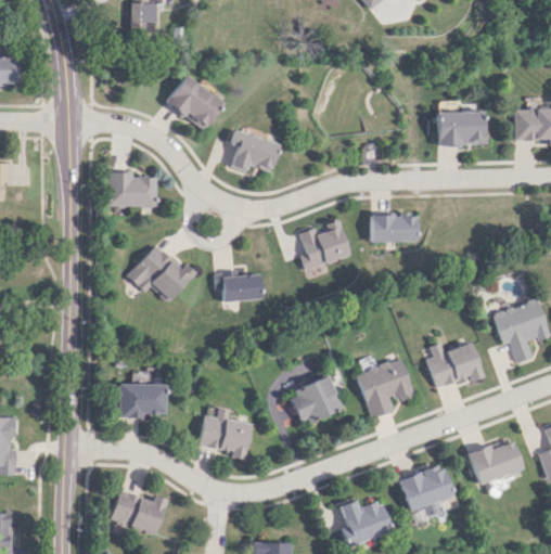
[(163,0),(131,0),(131,24),(155,24),(156,4),(163,5),(163,0)]
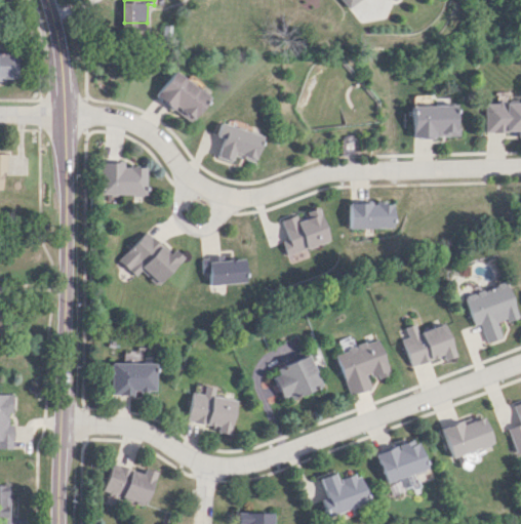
[(343,0),(350,9),(361,0),(395,0),(396,0),(395,0),(343,0)]
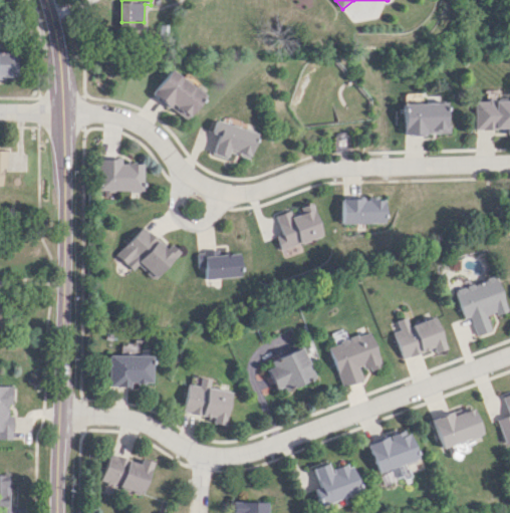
[(0,52),(0,78),(19,79),(18,52),(0,52)]
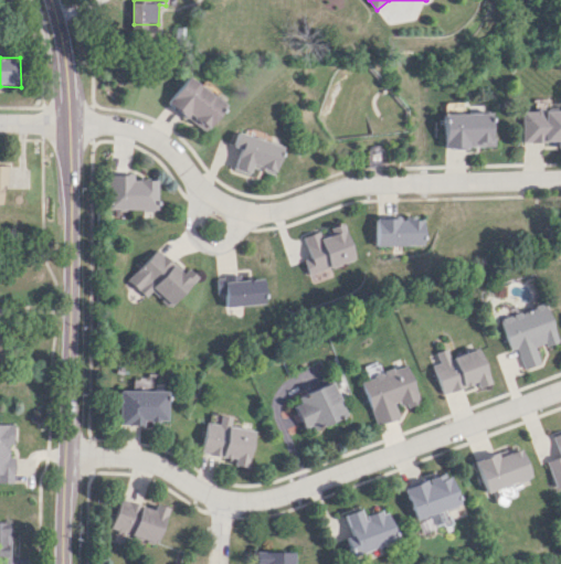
[(169,104),(205,132),(226,105),(190,76),(169,104)]
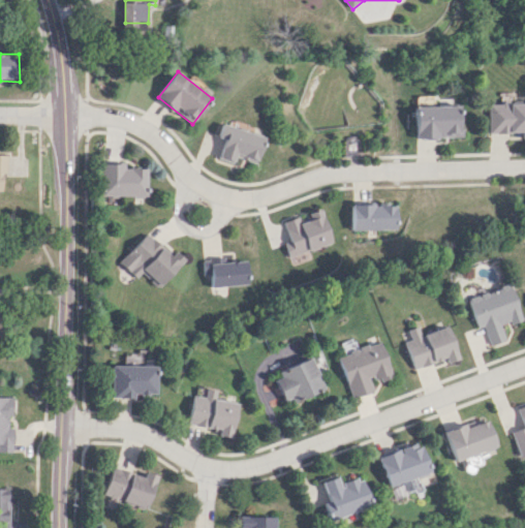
[(491,104),(492,134),(524,133),(524,103),(514,104),(514,93),(503,93),(503,104),(491,104)]
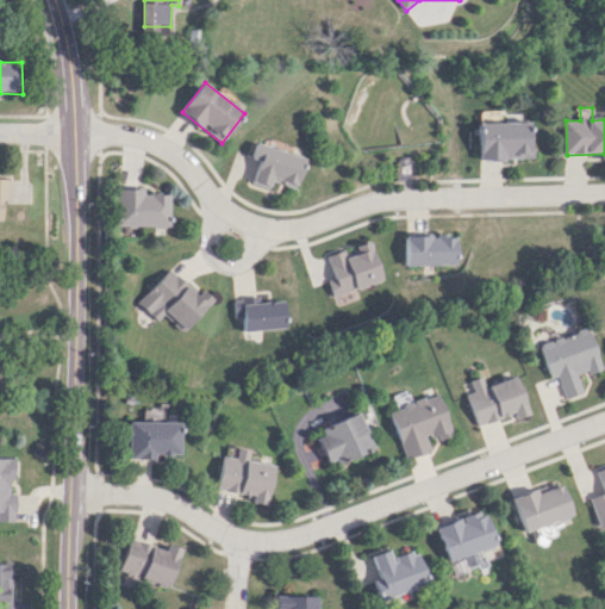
[(482,161),(538,160),(537,148),(532,148),(532,122),(482,123),(482,161)]
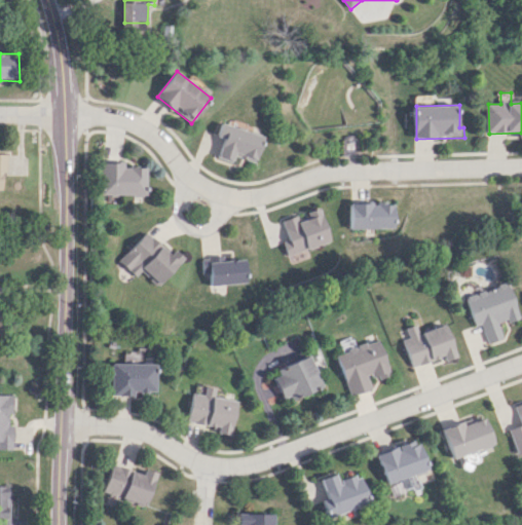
[(254,163),(263,137),(221,123),(216,138),(223,140),(217,158),(231,163),(233,156),(254,163)]
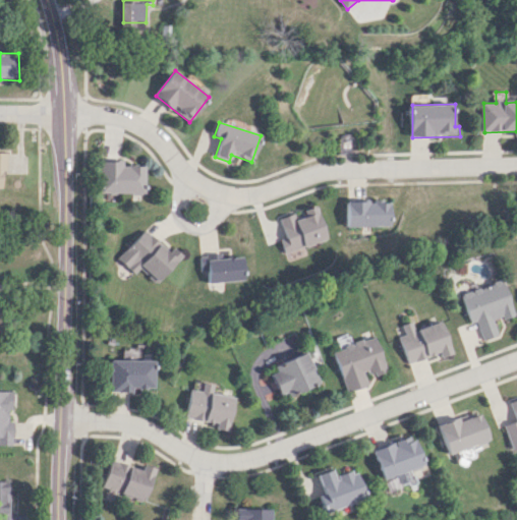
[(0,188),(5,189),(5,169),(10,169),(10,153),(0,153),(0,188)]
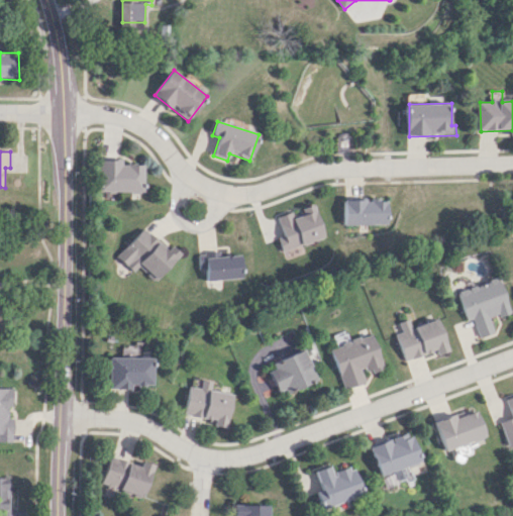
[(101,161),(101,193),(144,193),(144,165),(123,165),(123,161),(101,161)]
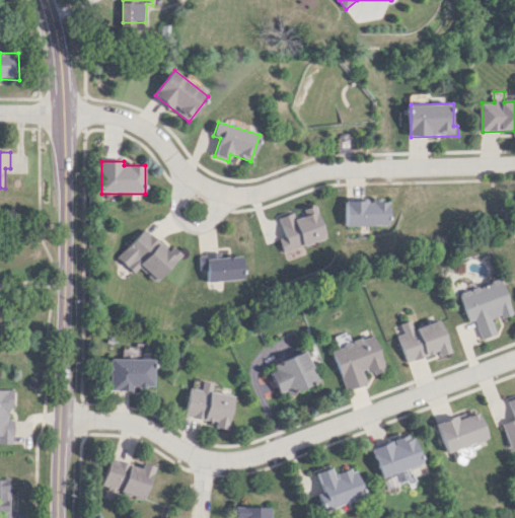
[(350,226),(393,226),(392,203),(381,203),(381,201),(349,201),(350,226)]
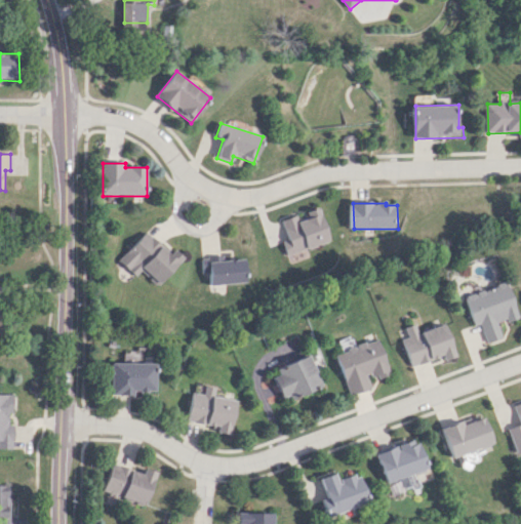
[(286,241),(291,256),(333,242),(321,206),(284,218),(290,240),(286,241)]
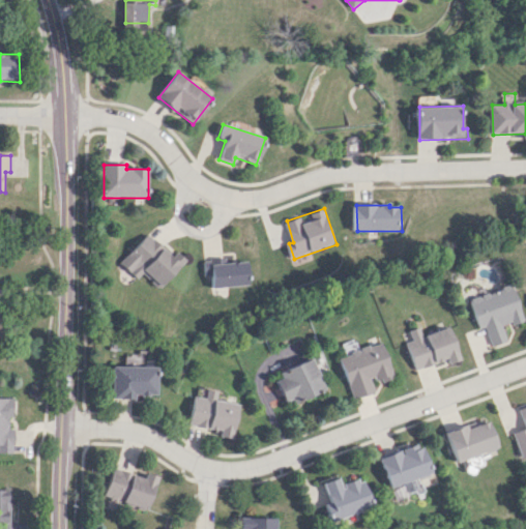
[(183,263),(150,233),(122,264),(139,280),(144,273),(161,289),(183,263)]
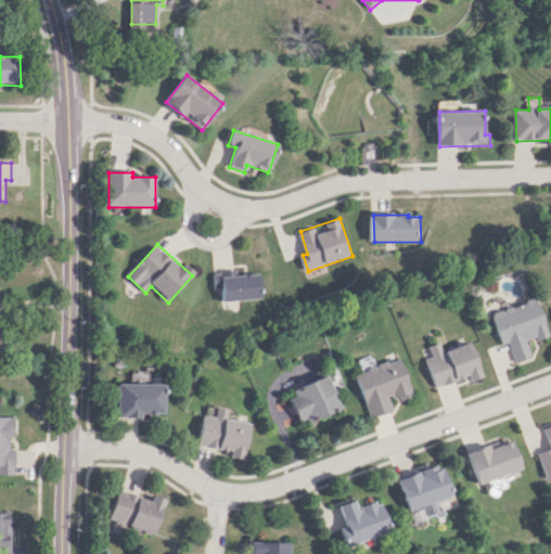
[(264,299),(261,272),(217,274),(217,291),(223,291),(225,301),(264,299)]
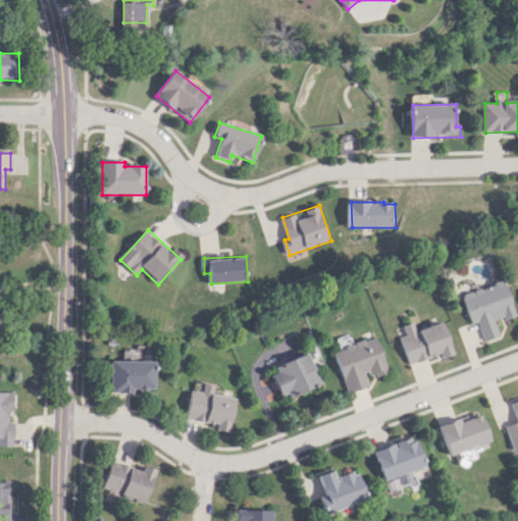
[(517,315),(505,280),(462,296),(473,325),(478,323),(484,342),(501,335),(496,322),(517,315)]
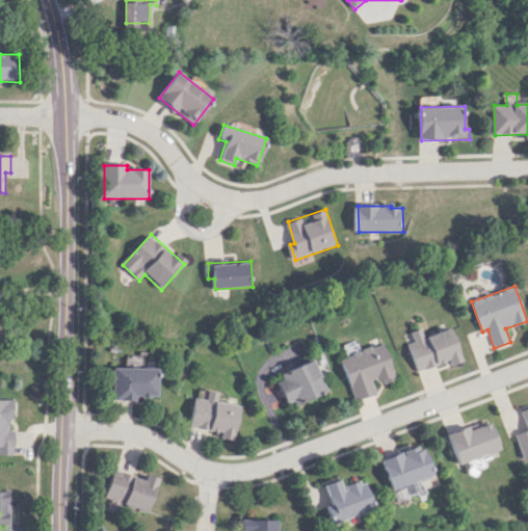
[(419,374),(463,360),(452,328),(425,338),(422,328),(412,333),(415,342),(408,344),(419,374)]
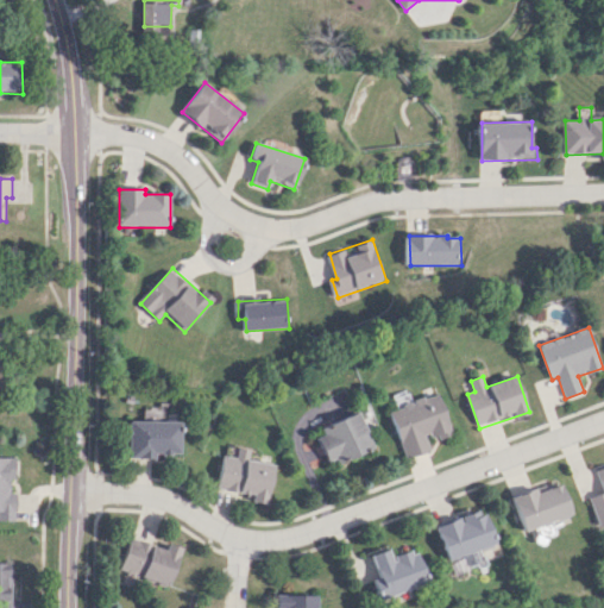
[(407,459),(433,451),(429,439),(453,432),(441,394),(391,409),(407,459)]
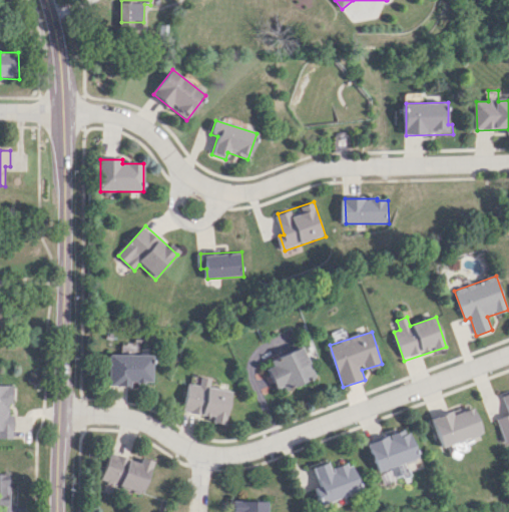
[(318,377),(305,348),(268,365),(281,394),(318,377)]
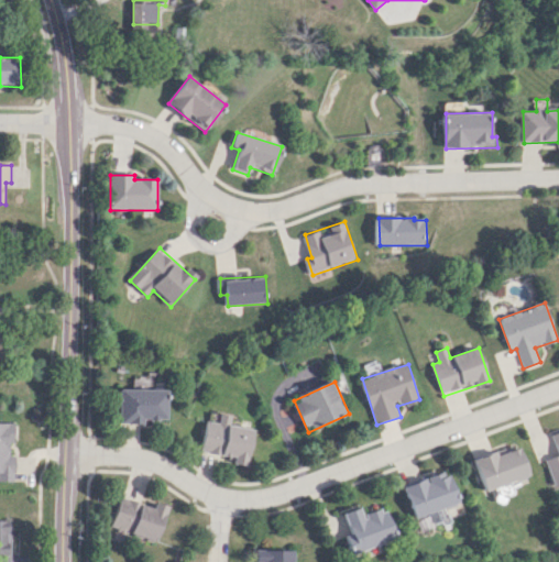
[(121,423),(145,425),(145,420),(167,420),(168,390),(121,389),(121,423)]
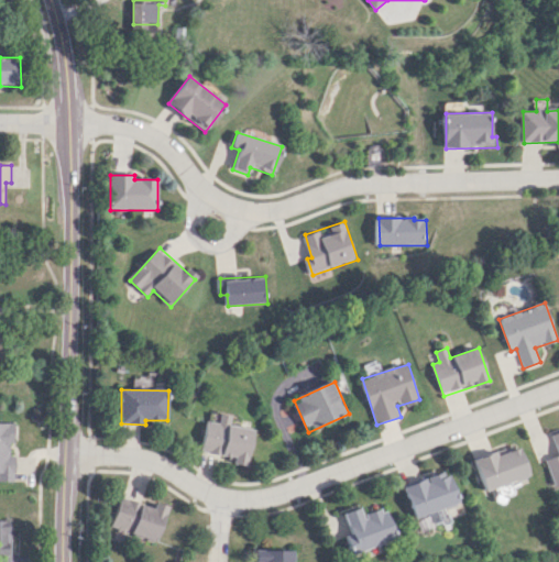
[(250,466),(255,429),(232,426),(233,416),(222,415),(221,422),(208,421),(204,453),(237,458),(236,464),(250,466)]
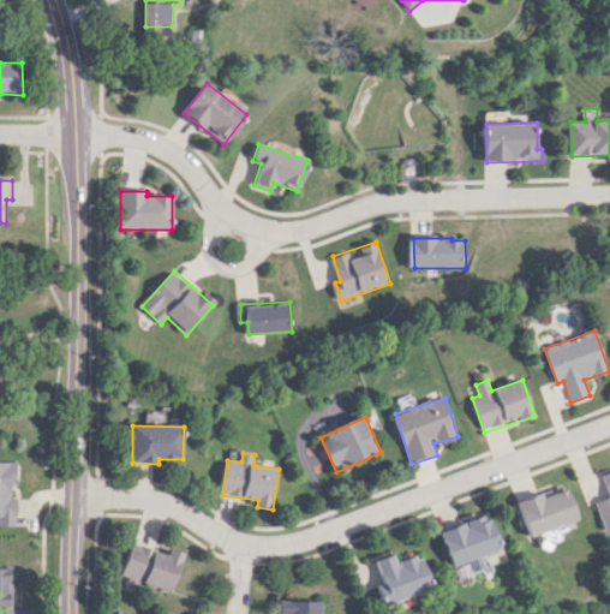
[(17,463),(0,462),(0,525),(18,526),(19,496),(16,496),(17,463)]
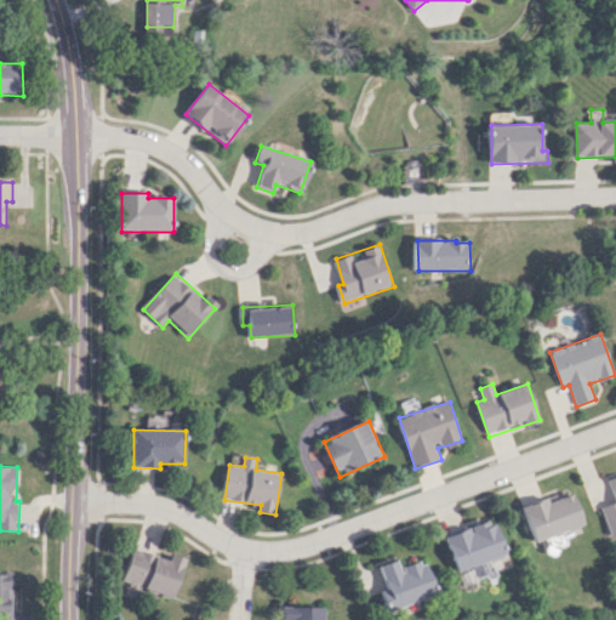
[(523,507),(536,544),(585,525),(574,495),(549,504),(547,499),(523,507)]
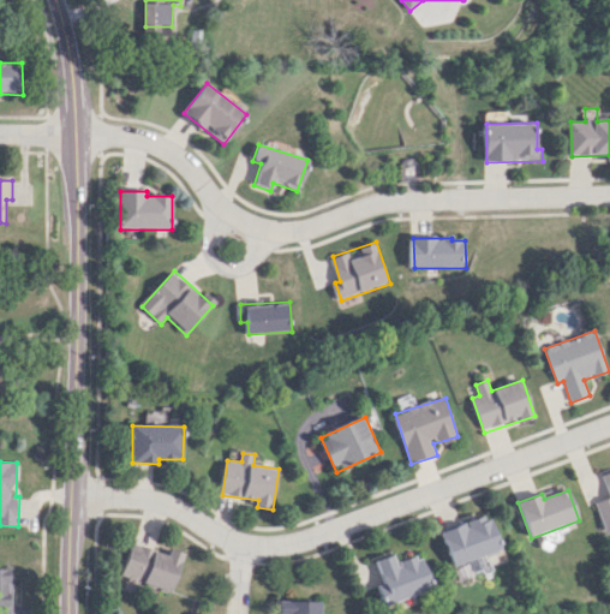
[(186,554),(173,549),(171,554),(135,543),(124,577),(174,592),(186,554)]
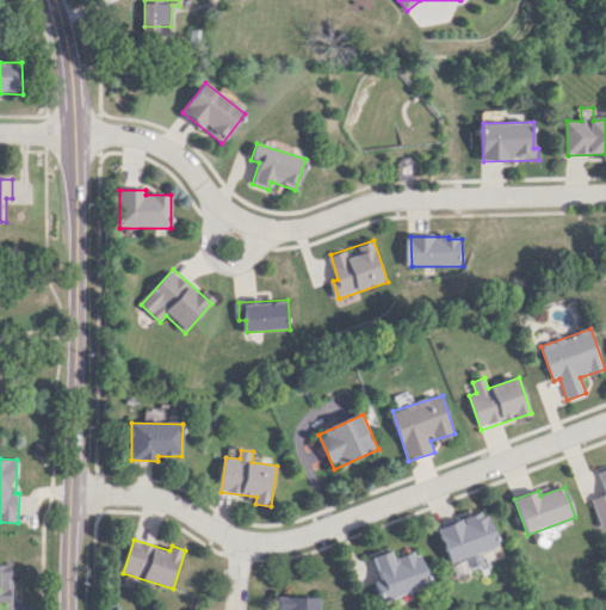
[(373,558),(382,580),(376,581),(382,602),(431,586),(420,552),(395,560),(393,552),(373,558)]
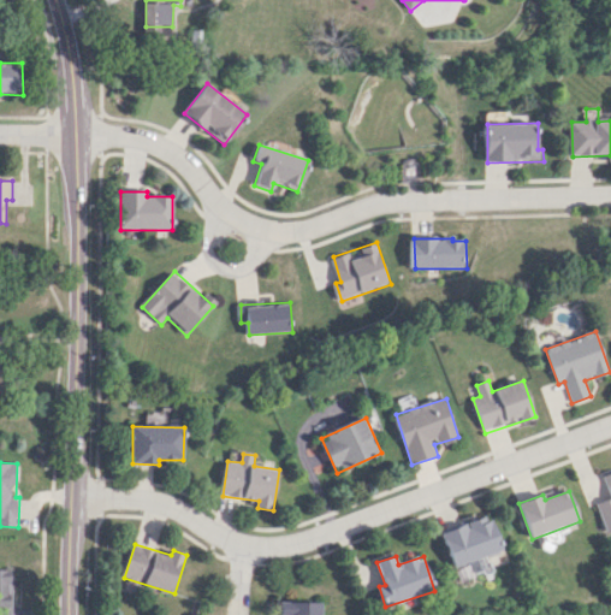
[(12,614),(13,569),(0,569),(0,614),(12,614)]
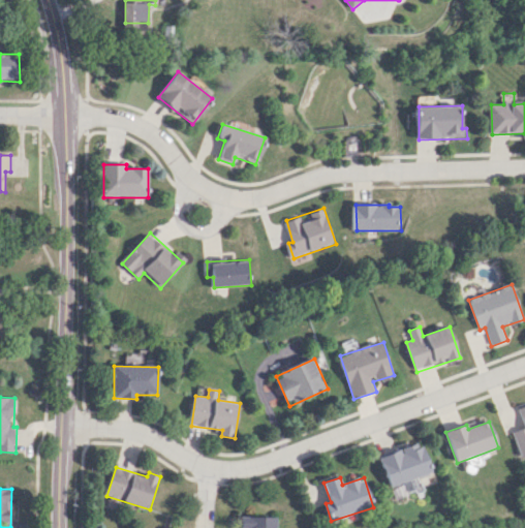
[(276,527),(277,518),(242,517),(241,527),(276,527)]
